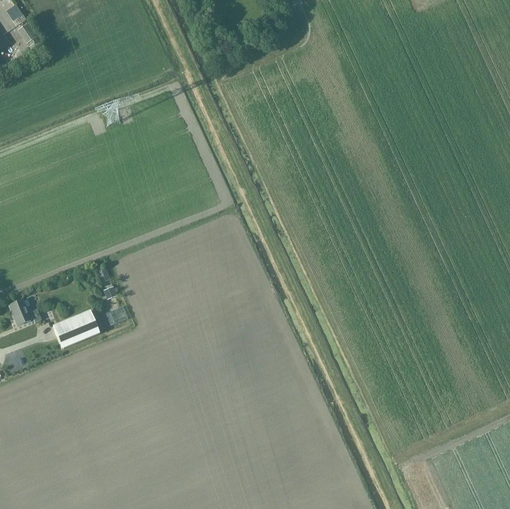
[(20,28),(29,42),(38,36),(29,23),(20,28)]
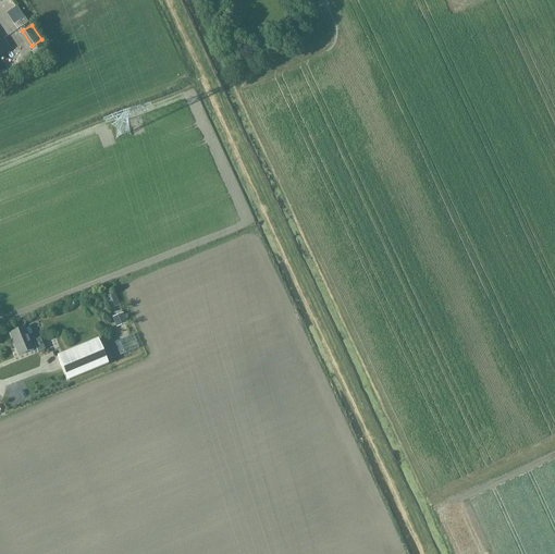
[(0,54),(12,47),(5,37),(2,39),(0,35),(0,54)]
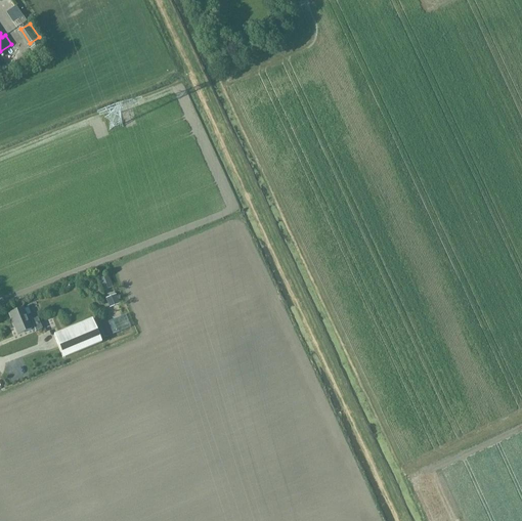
[(39,55),(47,50),(41,40),(32,46),(39,55)]
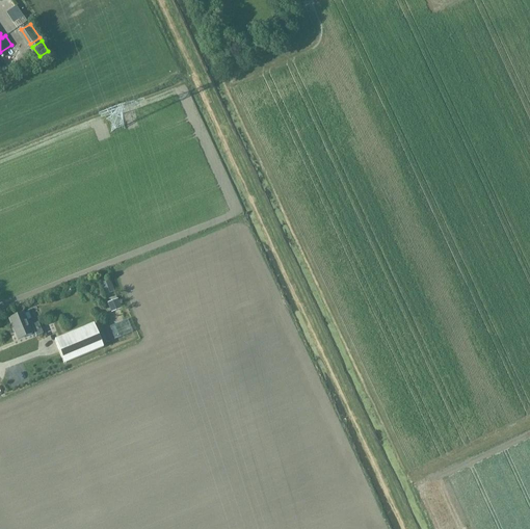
[(112,278),(102,282),(106,292),(116,288),(112,278)]
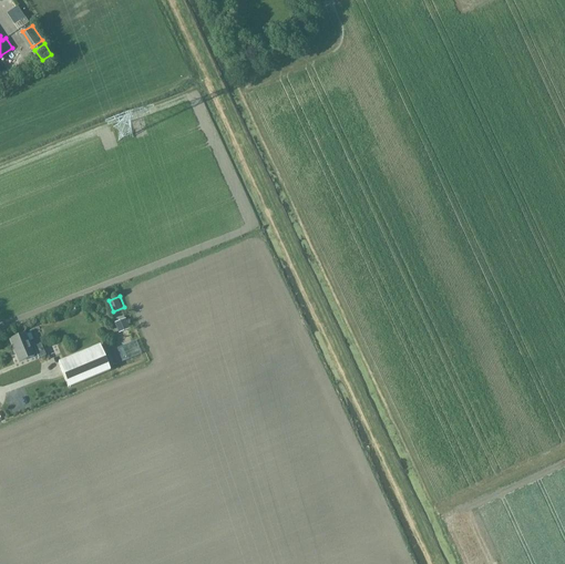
[(129,320),(117,325),(120,329),(131,325),(129,320)]
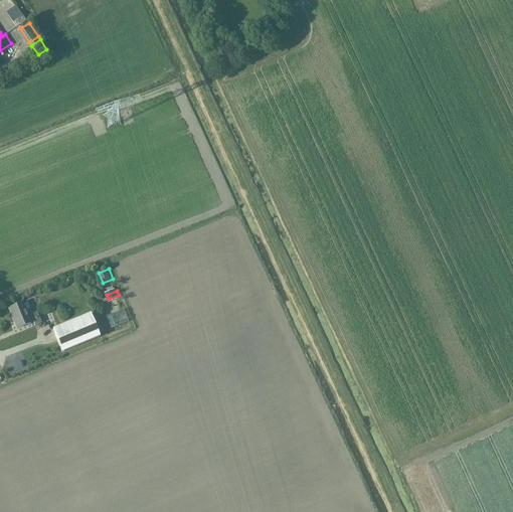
[(31,321),(23,300),(9,306),(18,326),(31,321)]
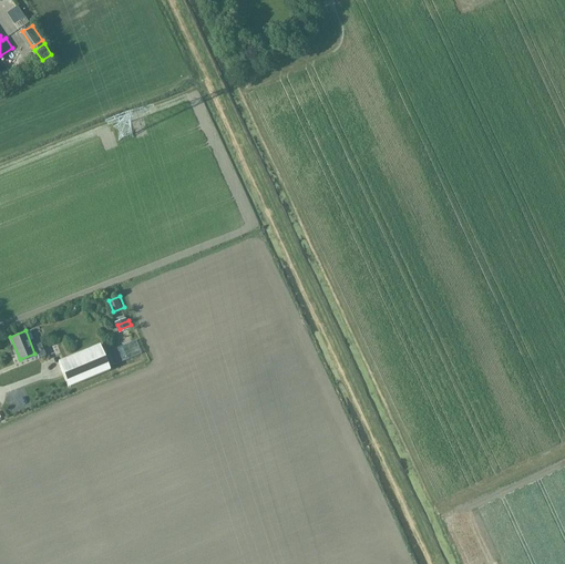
[(101,342),(59,359),(70,385),(111,368),(101,342)]
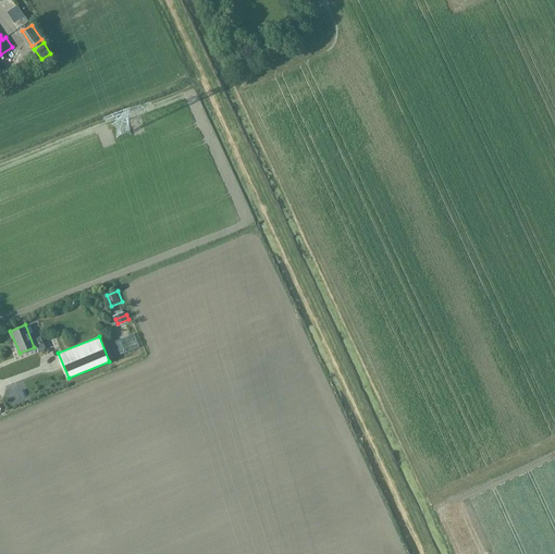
[(44,341),(36,343),(39,349),(46,346),(44,341)]
